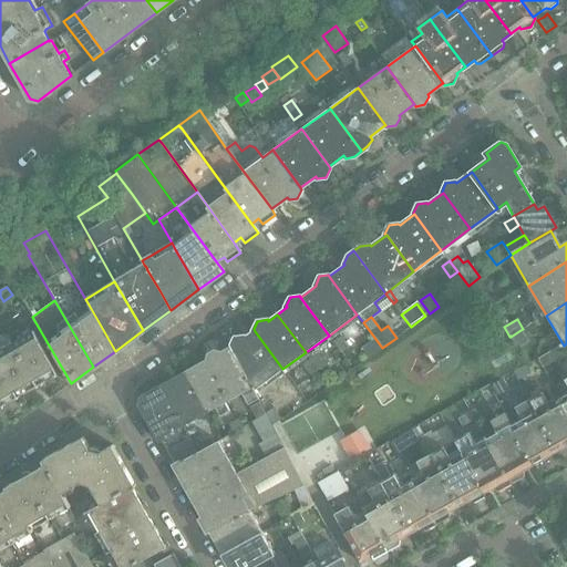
[(12,342),(32,377),(38,385),(58,373),(33,330),(12,342)]
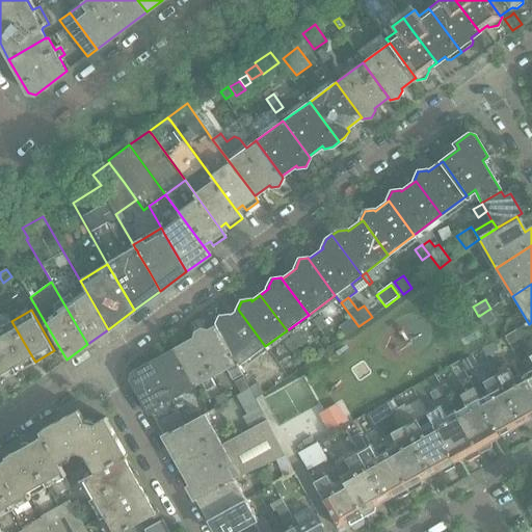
[(488,310),(479,316),(486,328),(496,322),(488,310)]
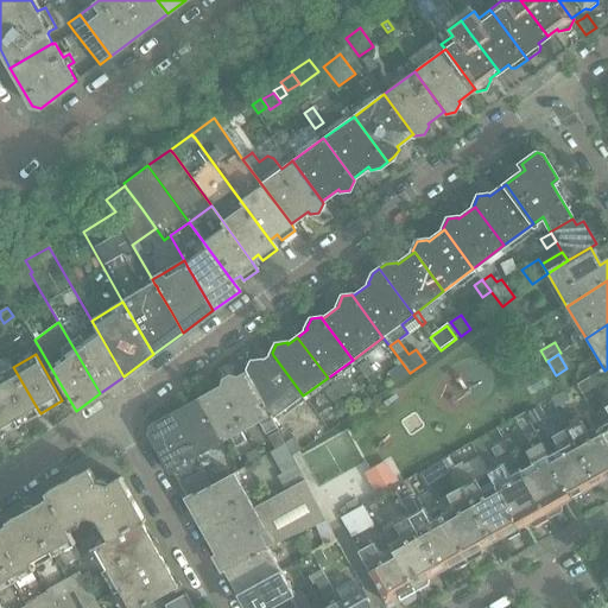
[(272,418),(303,396),(273,355),(264,362),(263,360),(252,362),(248,371),(249,373),(272,418)]
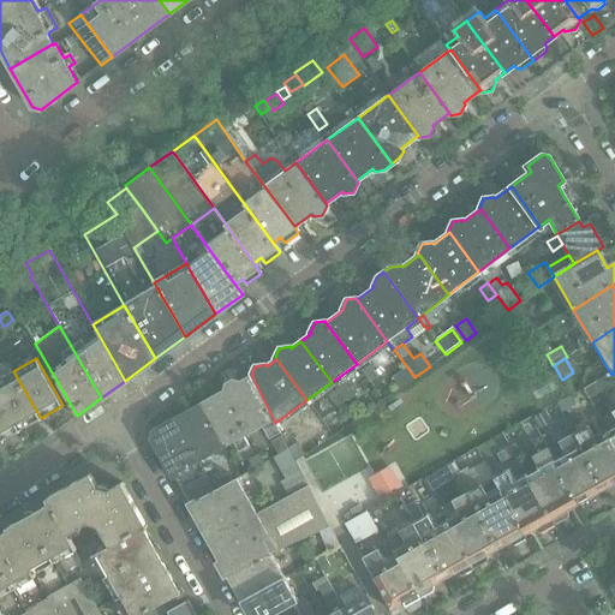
[(370,365),(362,371),(370,383),(378,377),(370,365)]
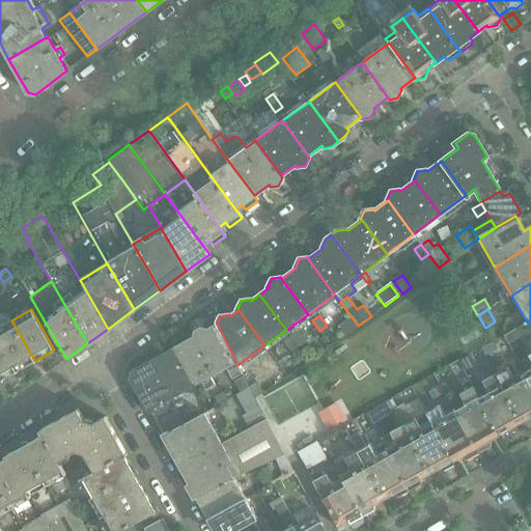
[(35,361),(30,353),(11,320),(0,327),(0,343),(16,370),(17,371),(35,361)]
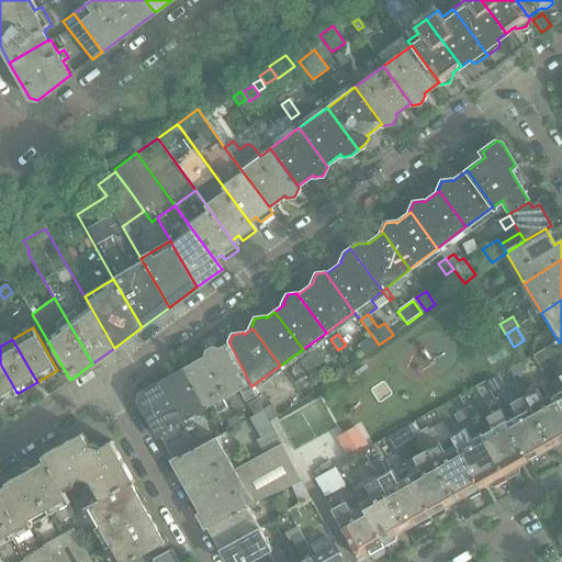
[(561,350),(558,343),(534,357),(539,366),(561,352),(561,350)]
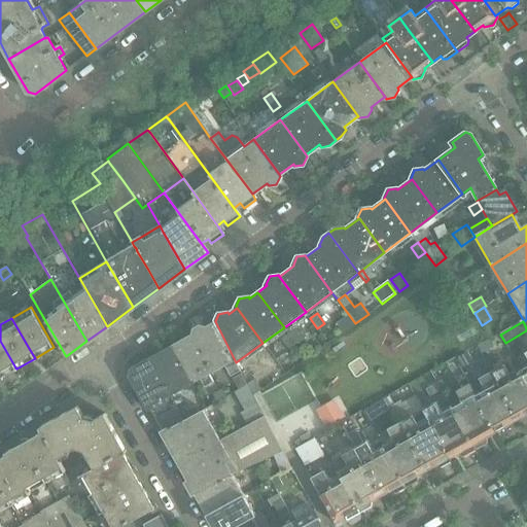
[(212,372),(224,365),(231,377),(240,371),(236,362),(216,323),(205,329),(204,328),(200,326),(195,329),(194,335),(194,336),(191,336),(212,372)]
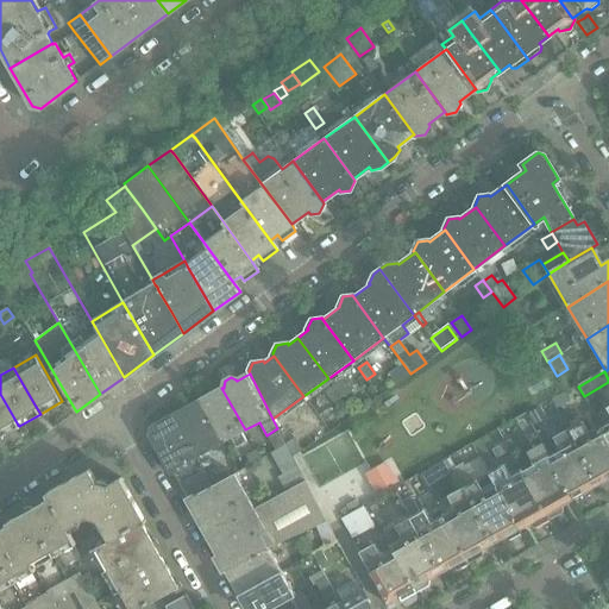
[(341,380),(333,385),(343,397),(351,391),(341,380)]
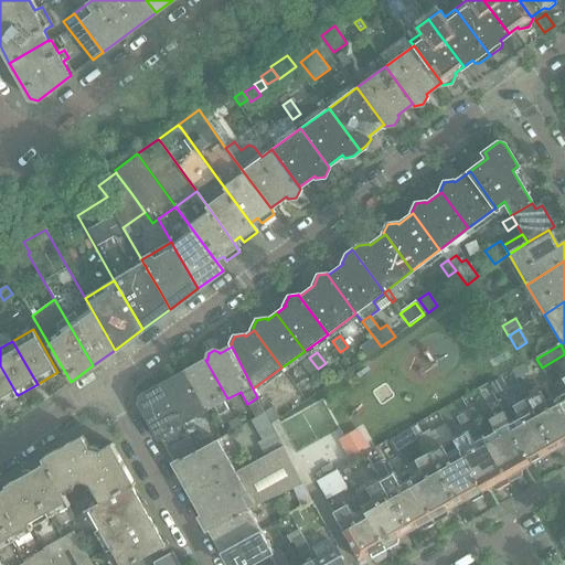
[(309,358),(301,363),(309,375),(318,369),(309,358)]
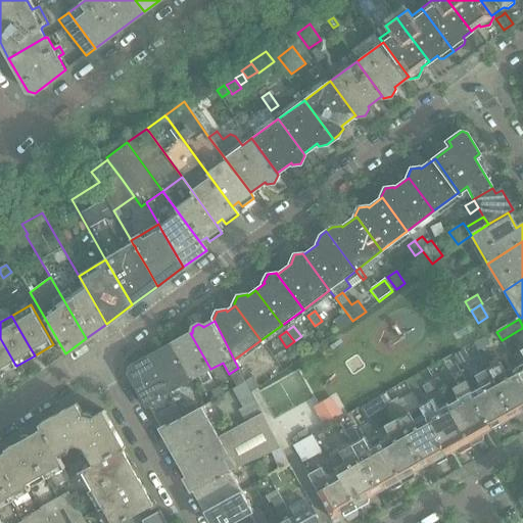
[(185,336),(170,345),(189,381),(197,377),(202,385),(211,380),(206,371),(210,369),(190,333),(185,336)]
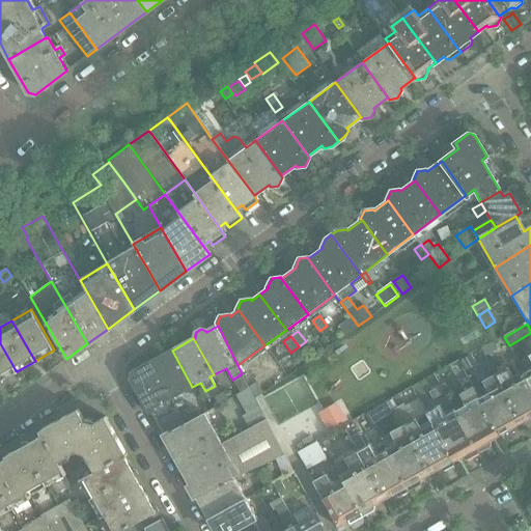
[(0,381),(17,371),(16,370),(0,343),(0,381)]
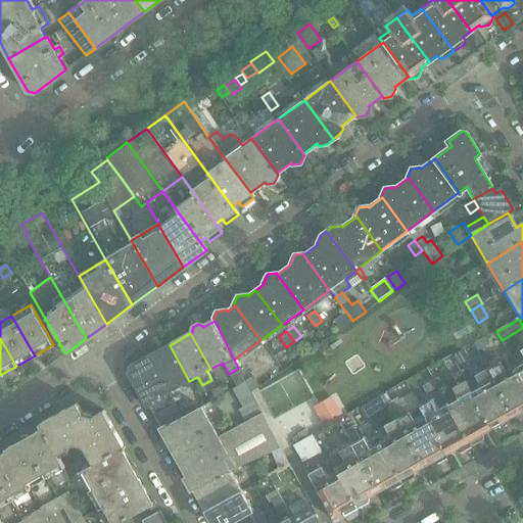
[(484,338),(474,344),(478,351),(489,345),(484,338)]
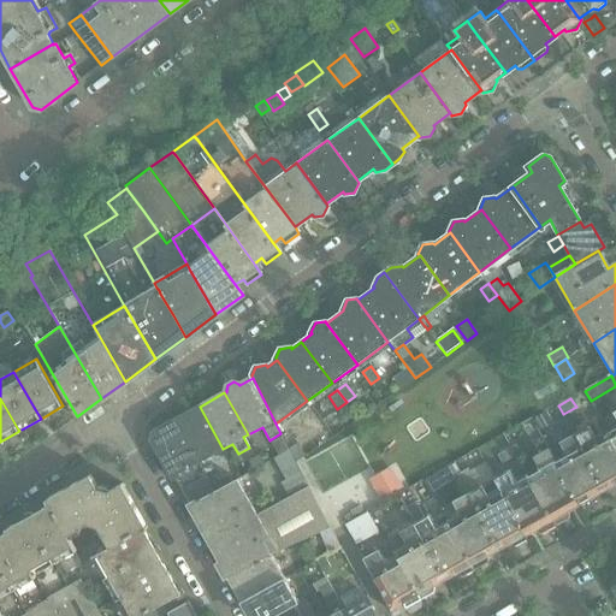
[(178,419),(175,420),(199,462),(223,449),(200,407),(178,419)]
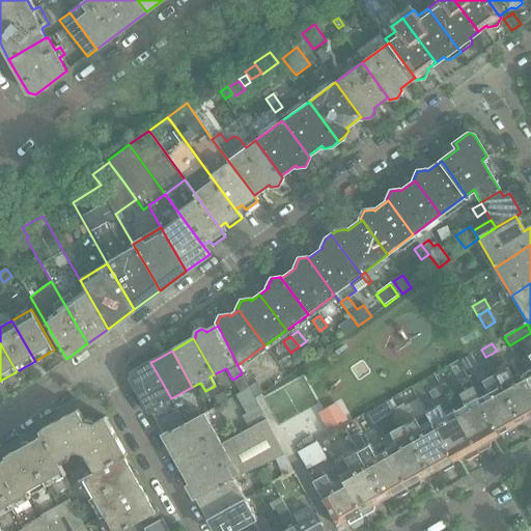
[(471,355),(459,361),(466,371),(477,365),(471,355)]
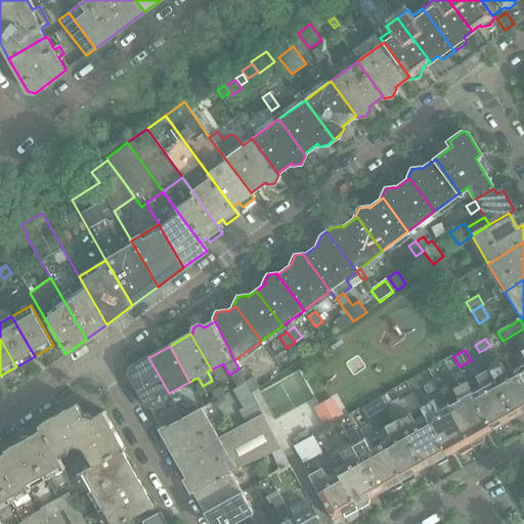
[(147,405),(169,393),(148,357),(131,367),(129,374),(147,405)]
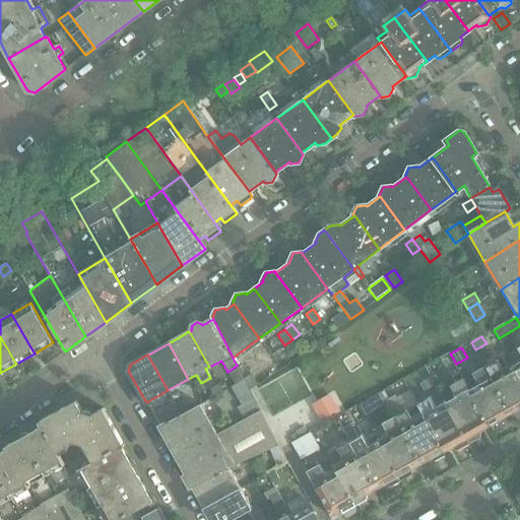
[(495,361),(483,366),(510,413),(519,407),(519,379),(512,364),(501,370),(495,361)]
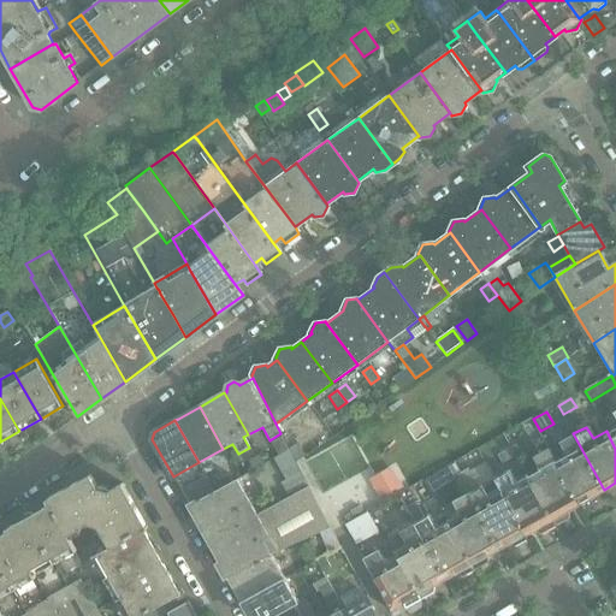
[(567,452),(554,461),(578,503),(580,507),(580,505),(584,508),(596,502),(594,497),(596,497),(594,496),(604,490),(573,433),(560,442),(567,452)]
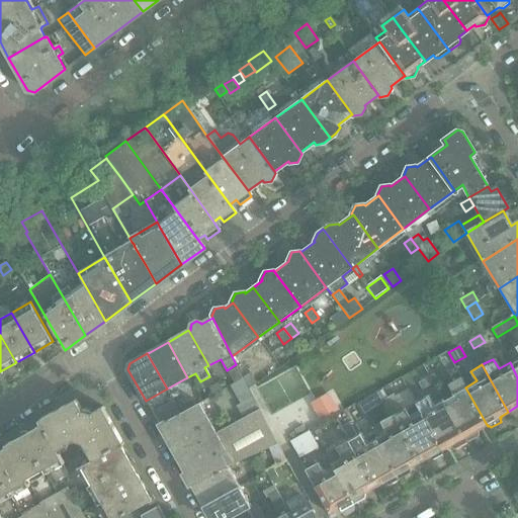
[(237,366),(229,371),(235,382),(243,377),(237,366)]
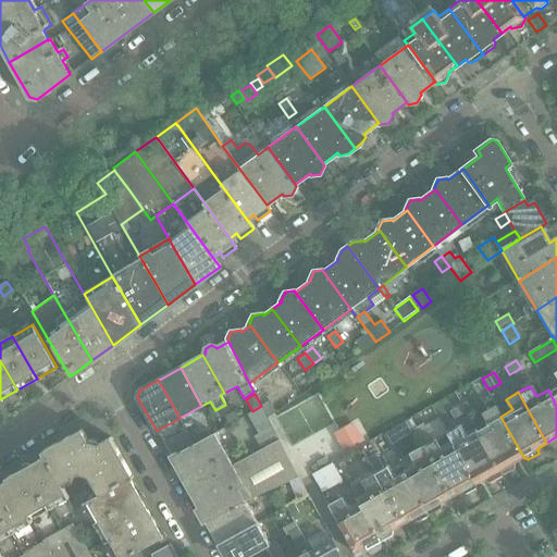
[(269,401),(261,406),(268,419),(276,413),(269,401)]
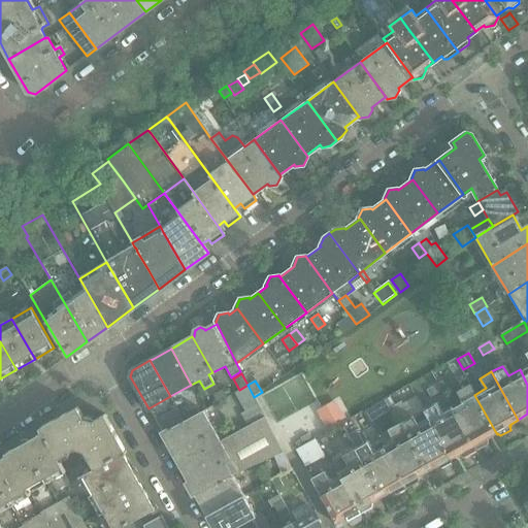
[(239,390),(234,393),(244,411),(240,414),(248,427),(264,418),(254,397),(248,385),(239,390)]
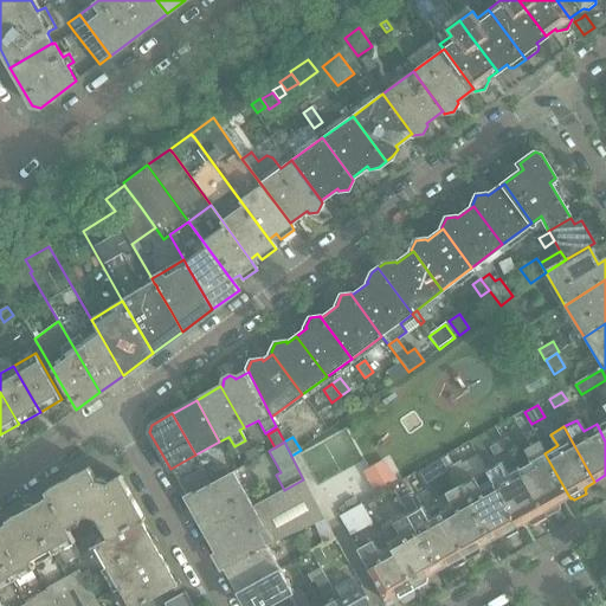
[(571,498),(568,495),(545,453),(537,442),(524,449),(530,461),(519,466),(546,516),(559,508),(560,504),(571,498)]
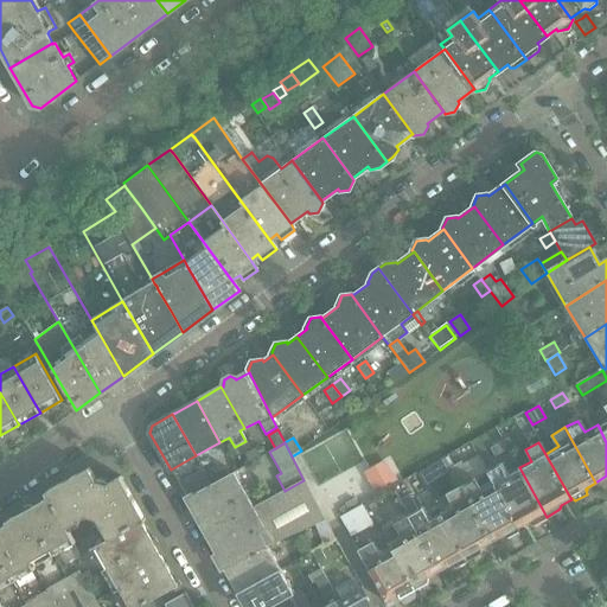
[(503,443),(491,451),(494,459),(508,452),(503,443)]
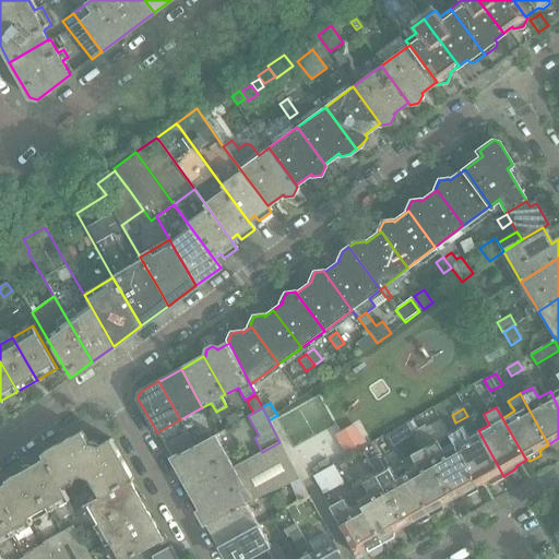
[(235,414),(224,419),(228,427),(239,420),(235,414)]
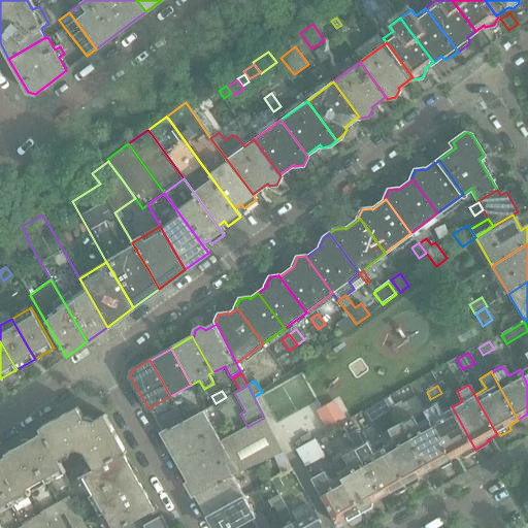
[(400,401),(392,406),(401,422),(428,470),(436,465),(437,467),(441,468),(451,463),(451,459),(450,457),(429,419),(424,409),(416,395),(402,403),(400,401)]
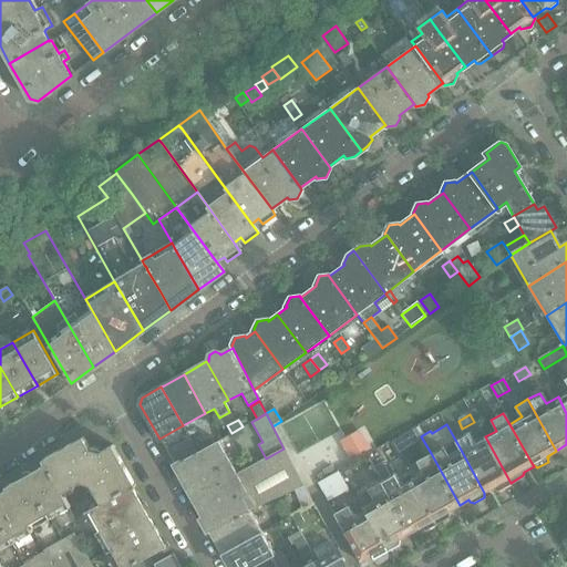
[(468,433),(455,440),(461,450),(483,491),(493,485),(495,487),(498,490),(511,483),(485,436),(474,443),(468,433)]
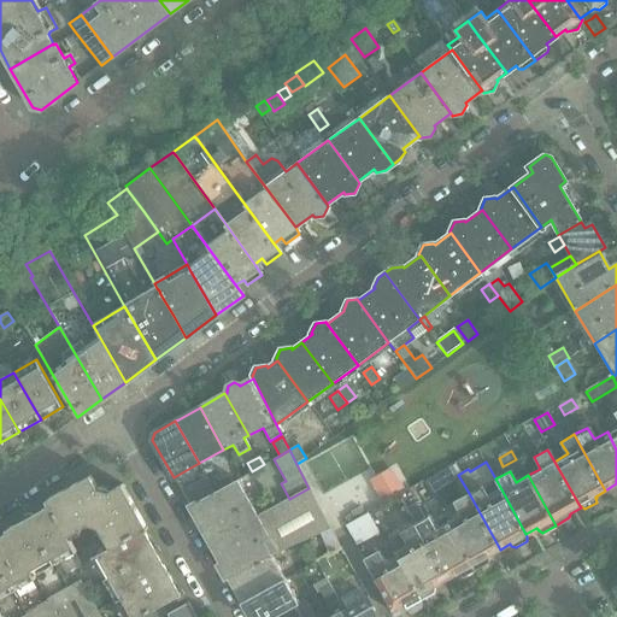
[(218,474),(209,479),(215,492),(225,486),(218,474)]
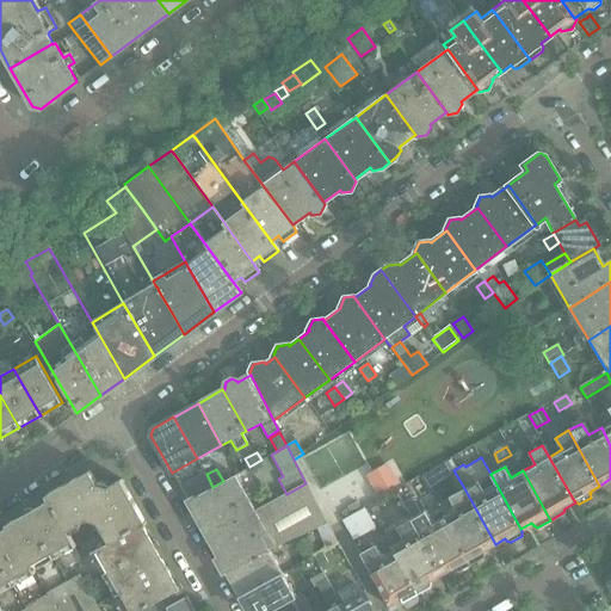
[(434,469),(421,476),(426,485),(440,477),(434,469)]
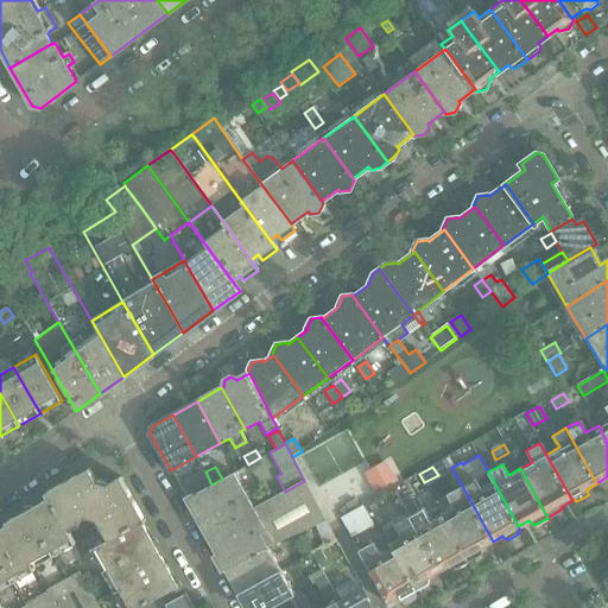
[(89,468),(44,494),(46,499),(48,501),(61,523),(63,520),(69,531),(80,525),(77,521),(87,515),(96,519),(102,529),(99,531),(105,542),(108,539),(109,542),(140,525),(143,524),(145,521),(120,477),(107,485),(106,481),(99,480),(96,481),(89,468)]
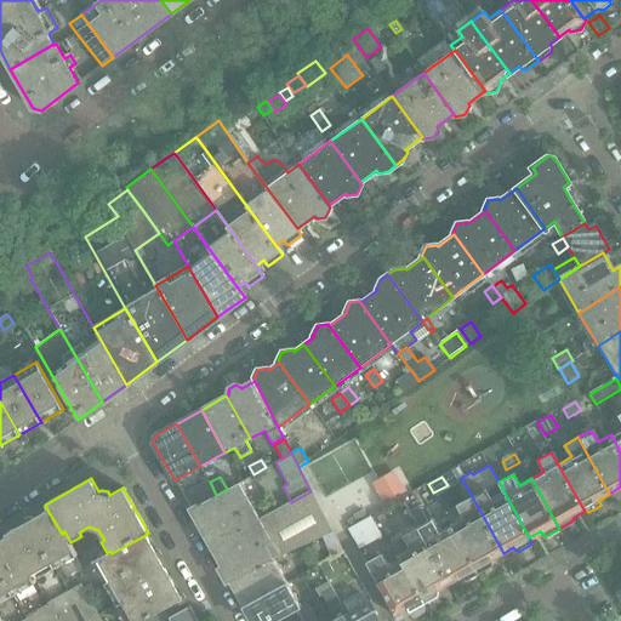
[(191,510),(211,497),(216,495),(208,480),(182,494),(191,510)]
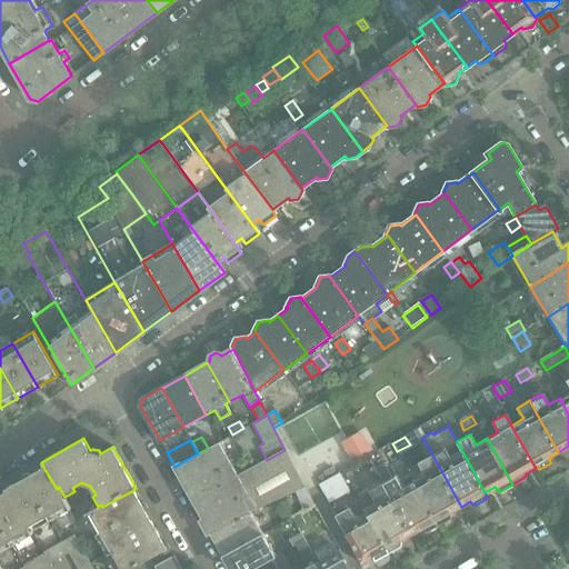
[(193,500),(237,477),(218,442),(208,448),(198,453),(193,456),(175,467),(193,500)]
